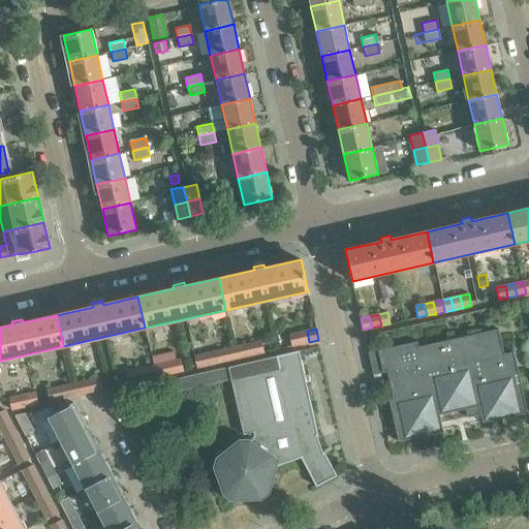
[(378,350),(382,371),(382,373),(386,372),(393,399),(389,400),(398,441),(443,432),(439,414),(465,409),(467,417),(480,414),(483,423),(527,413),(514,351),(504,353),(498,329),(418,347),(417,341),(378,350)]
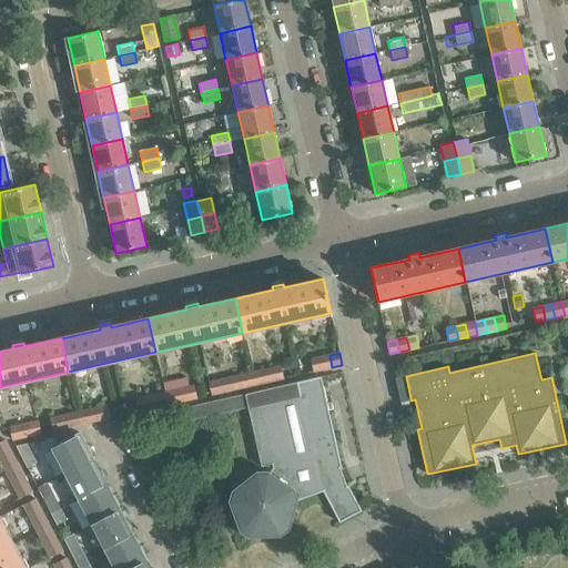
[(330,355),(320,357),(323,369),(332,367),(330,355)]
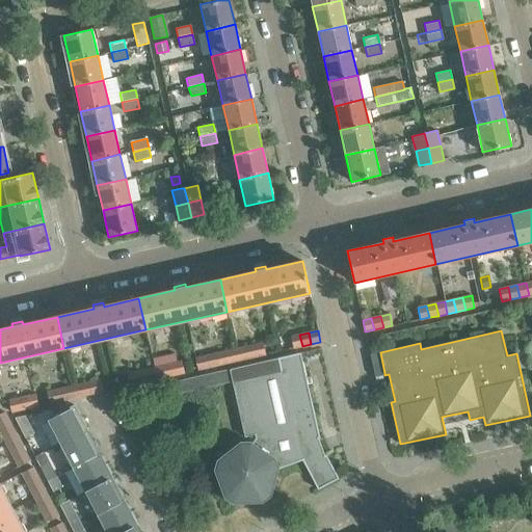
[(302,346),(299,335),(291,337),(293,348),(302,346)]
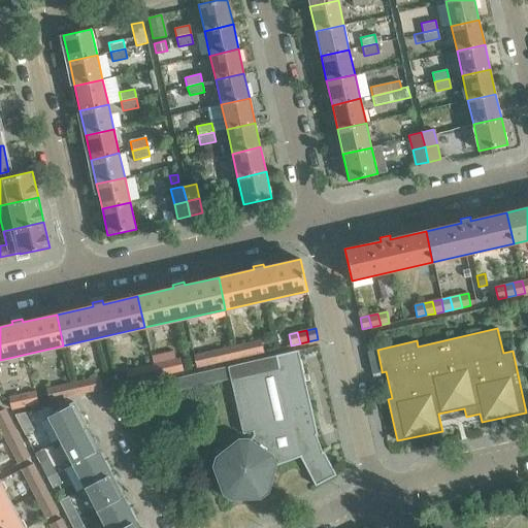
[(254,354),(263,352),(260,340),(251,342),(254,354)]
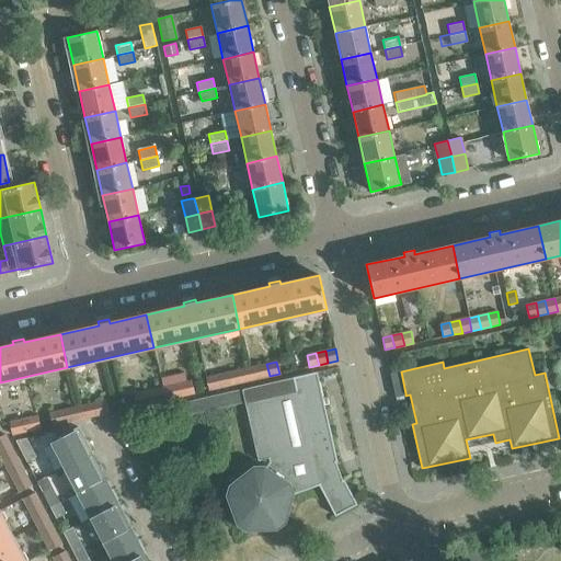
[(266,364),(258,366),(261,378),(270,376),(266,364)]
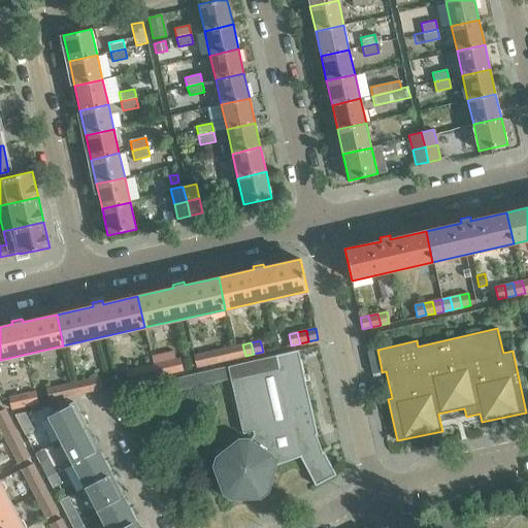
[(245,356),(242,344),(234,347),(236,358),(245,356)]
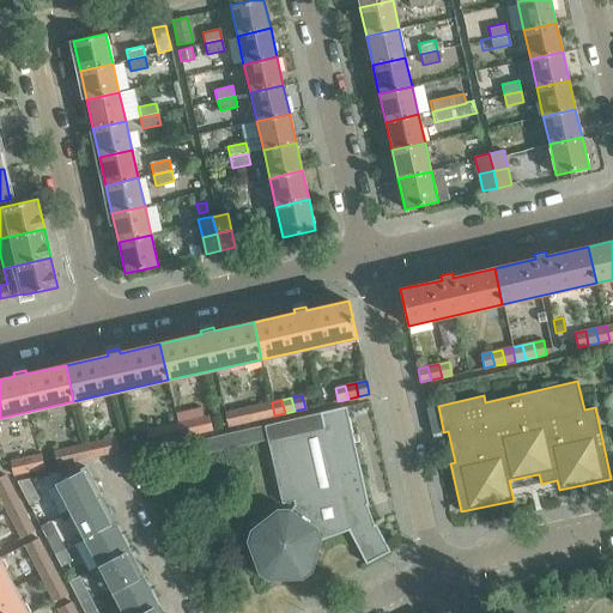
[(272,402),(261,405),(265,418),(274,416),(272,402)]
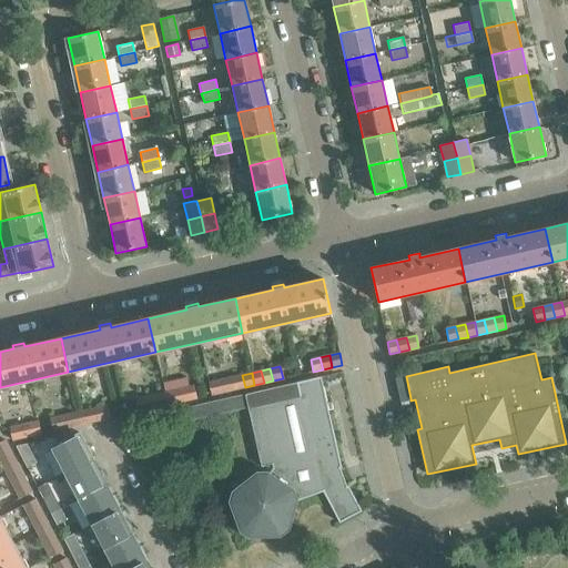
[(245,387),(242,375),(233,377),(235,389),(245,387)]
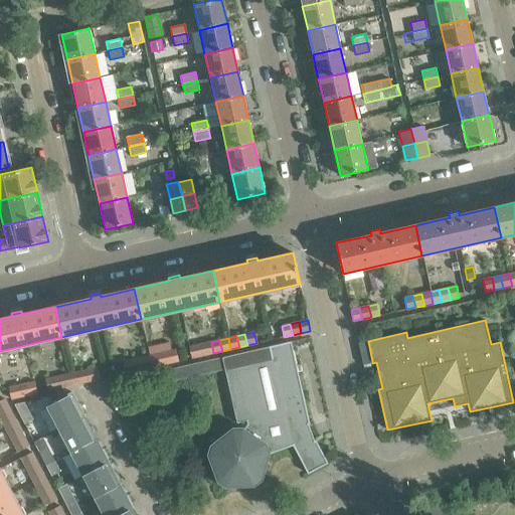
[(211,342),(202,344),(204,355),(213,353),(211,342)]
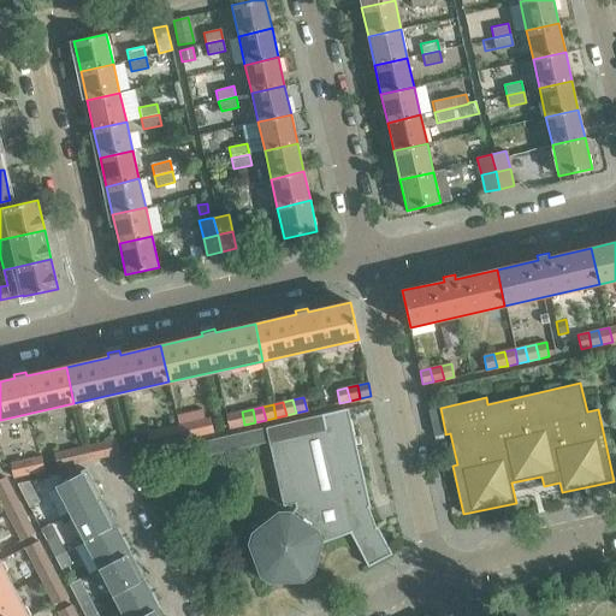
[(348,409),(338,412),(291,421),(294,436),(325,428),(336,481),(363,475),(348,409)]
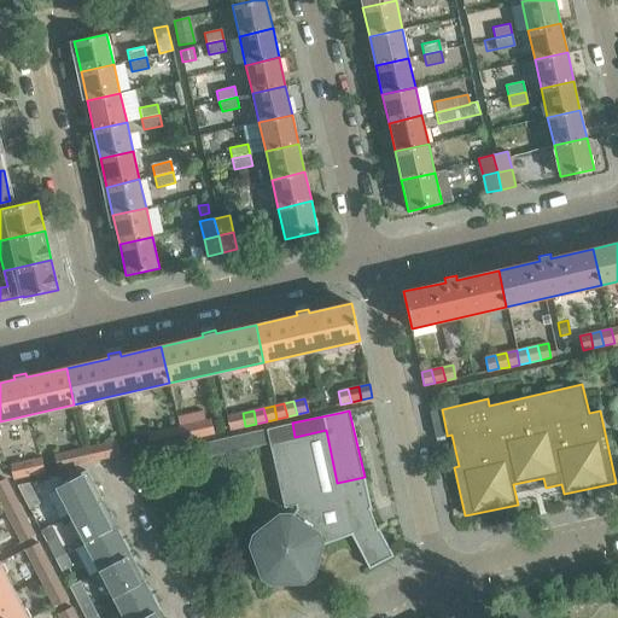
[(243,413),(237,414),(227,417),(231,430),(245,426),(243,413)]
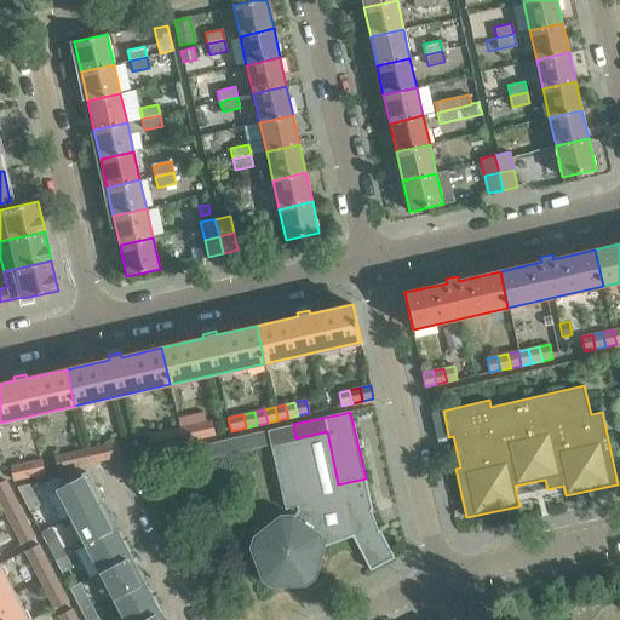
[(211,422),(200,424),(204,437),(213,435),(211,422)]
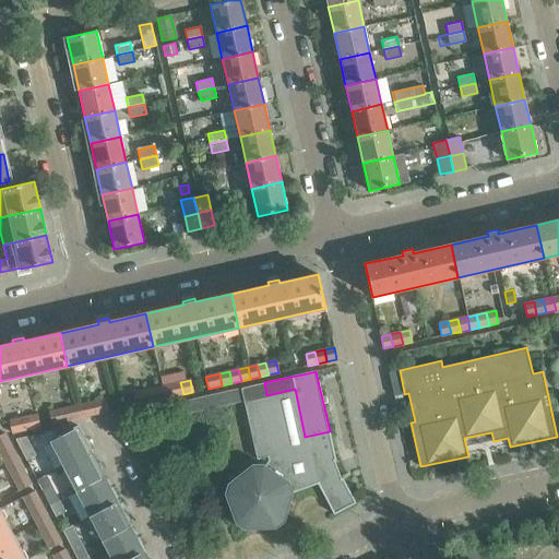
[(183,394),(180,382),(170,384),(174,396),(183,394)]
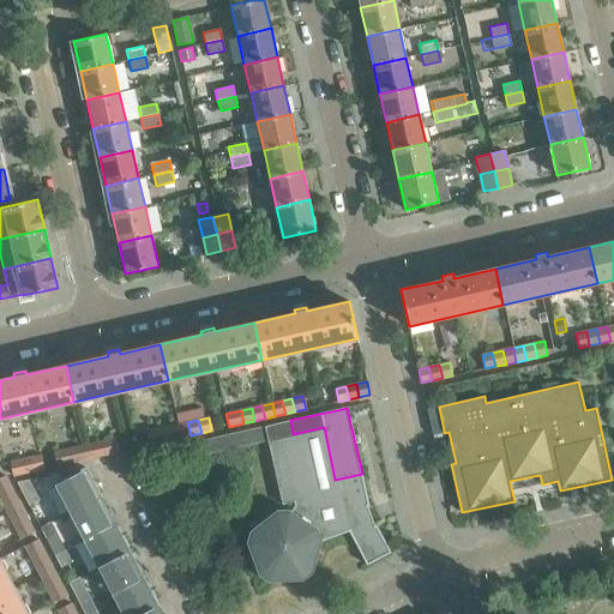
[(199,456),(270,439),(284,504),(294,501),(294,506),(292,511),(289,510),(277,510),(251,531),(247,543),(259,575),(269,582),(304,579),(313,572),(321,540),(349,530),(354,541),(367,565),(391,552),(377,524),(374,525),(367,505),(369,505),(362,474),(335,480),(324,427),(293,434),(290,420),(196,441),(199,456)]
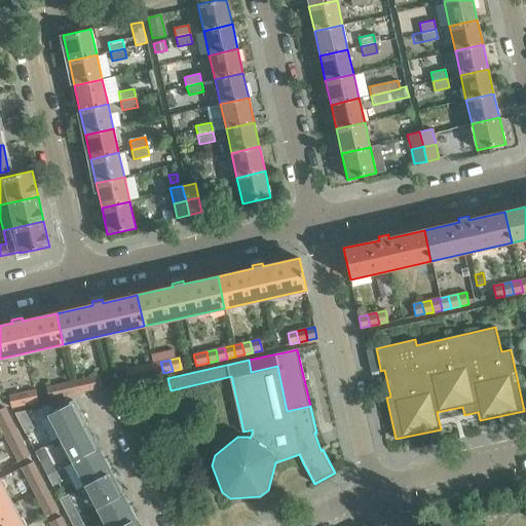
[(160,362),(152,363),(155,375),(163,373),(160,362)]
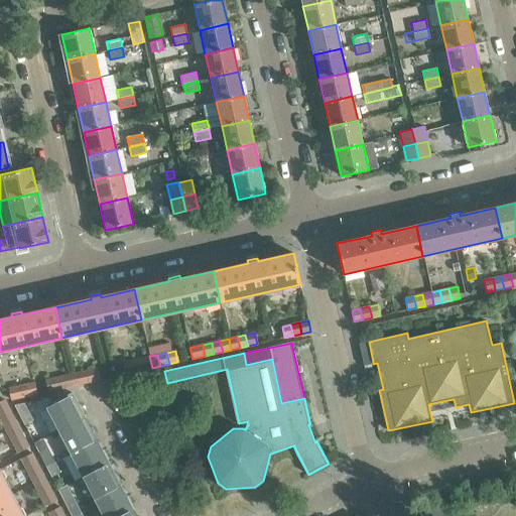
[(152,368),(149,356),(140,358),(143,370),(152,368)]
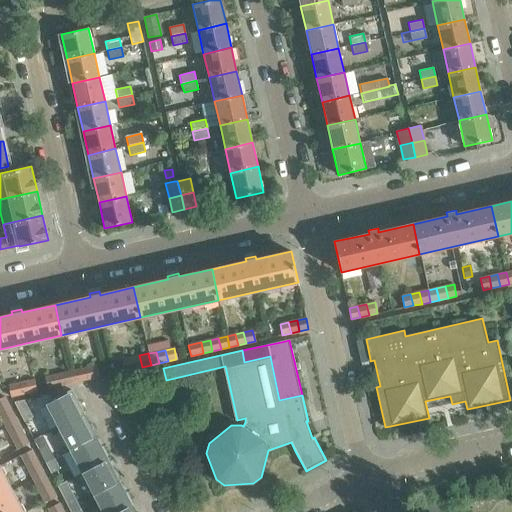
[(139,355),(131,357),(134,369),(142,367),(139,355)]
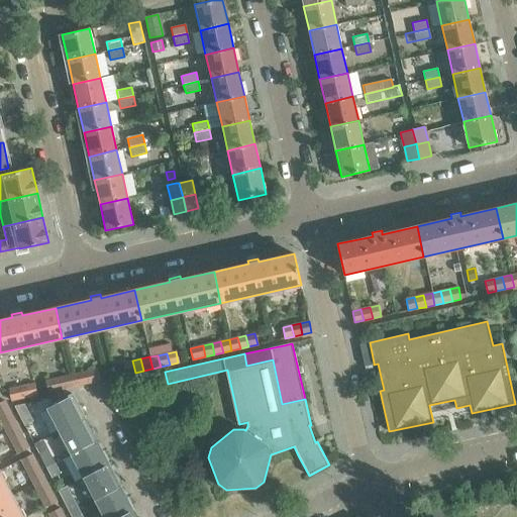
[(135,373),(132,360),(123,363),(126,375),(135,373)]
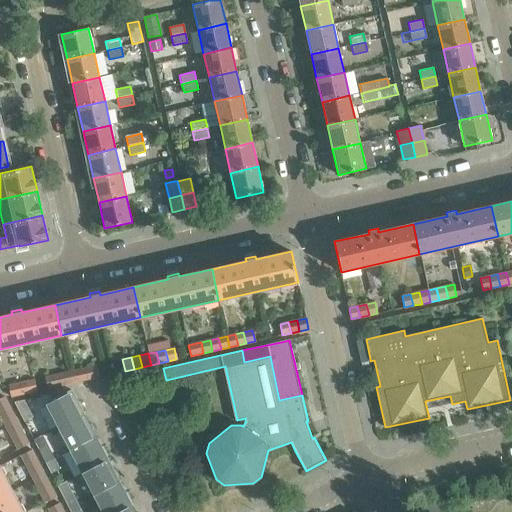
[(97,365),(88,367),(91,379),(100,376),(97,365)]
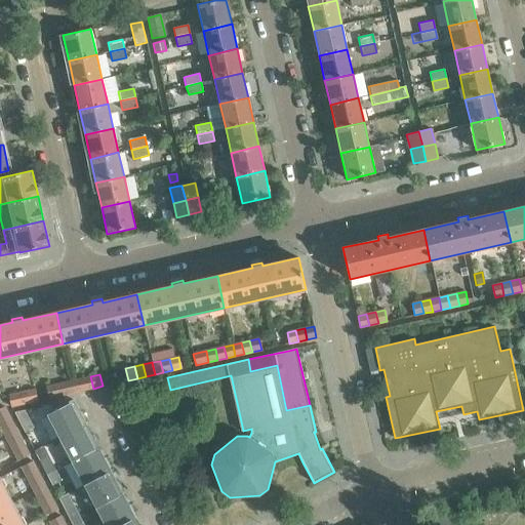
[(90,376),(81,378),(84,390),(93,389),(90,376)]
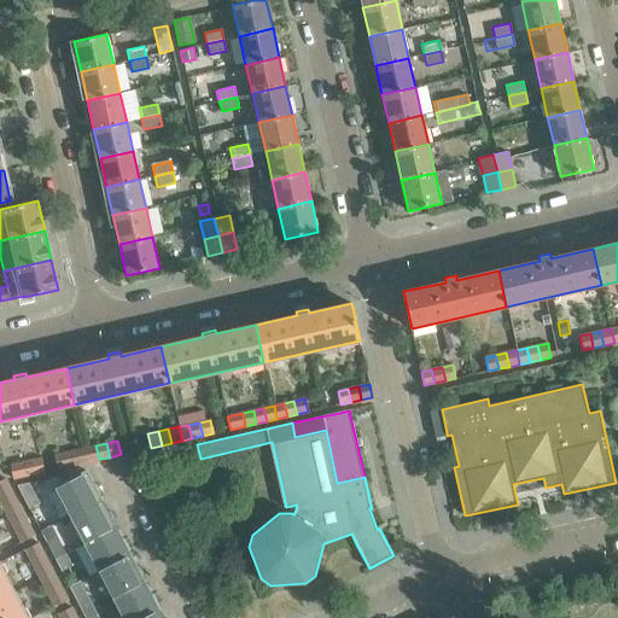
[(86,448),(88,461),(93,461),(99,459),(95,445),(86,448)]
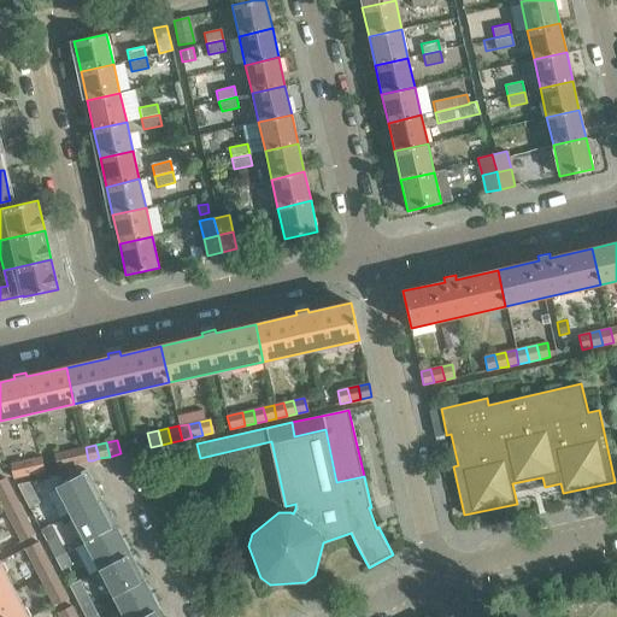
[(88,460),(86,447),(75,450),(77,463),(88,460)]
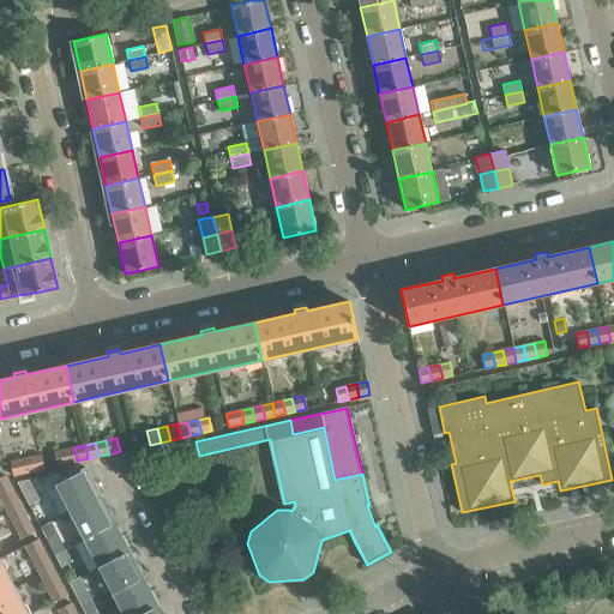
[(74,447),(64,450),(67,463),(77,461),(74,447)]
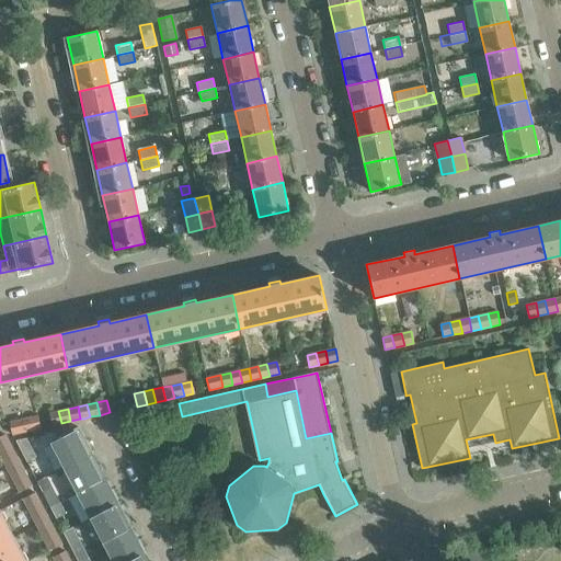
[(61,423),(58,411),(48,413),(52,425),(61,423)]
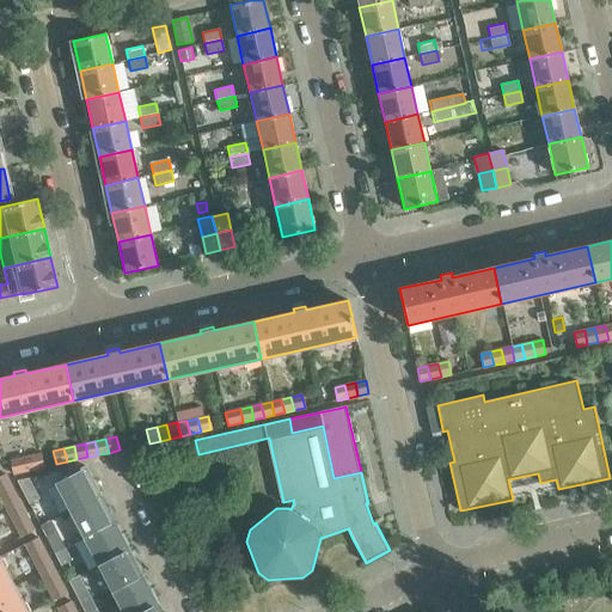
[(41,453),(30,456),(34,470),(43,467),(41,453)]
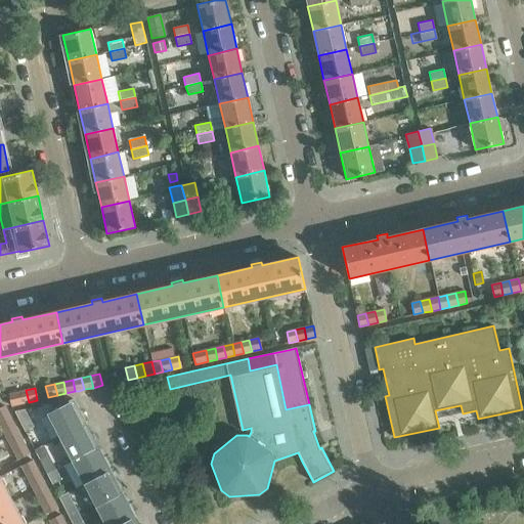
[(26,390),(17,392),(19,404),(29,402),(26,390)]
